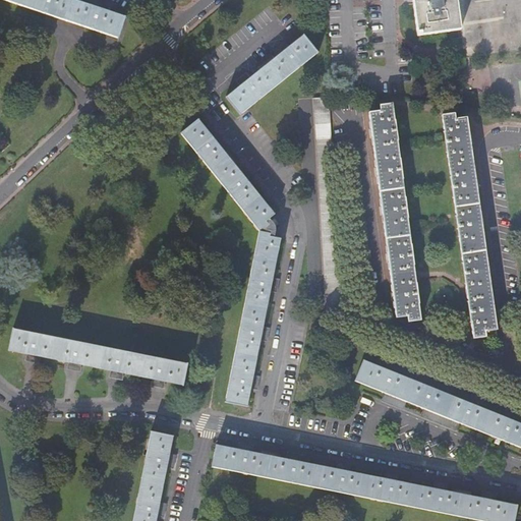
[(0,0),(47,15),(117,39),(117,40),(118,40),(125,17),(124,17),(124,18),(69,0),(0,0)]
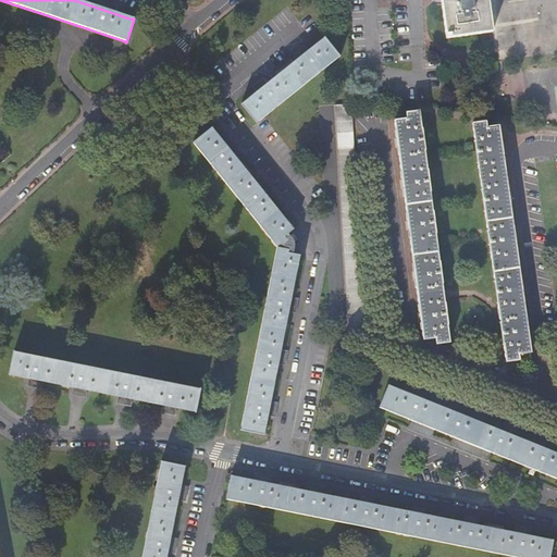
[(486,0),(440,0),(445,38),(491,32),(486,0)]
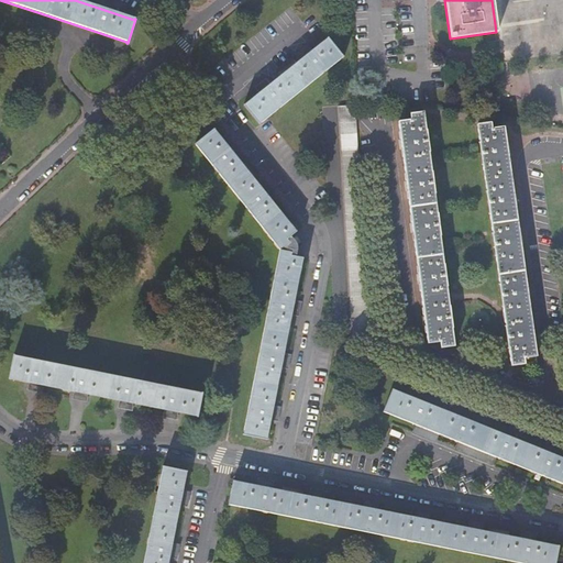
[(244,105),(243,106),(258,125),(260,124),(260,123),(341,57),(342,58),(343,57),(328,37),(327,39),(311,51),(310,50),(311,48),(308,44),(302,50),(296,54),(299,58),(299,57),(301,59),(269,84),(268,83),(265,78),(260,83),(254,87),(257,91),(257,90),(260,92),(244,105)]
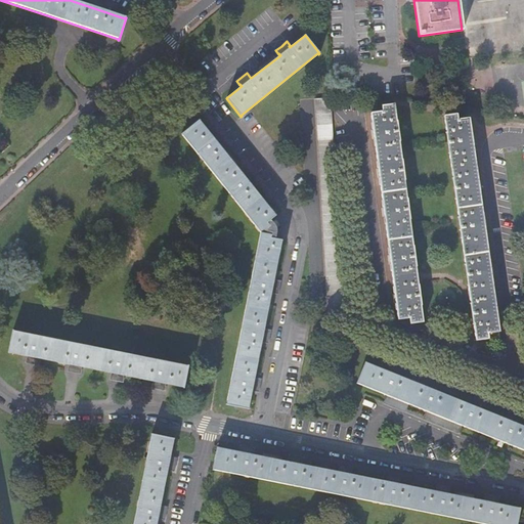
[(343,313),(331,97),(315,98),(328,314),(343,313)]
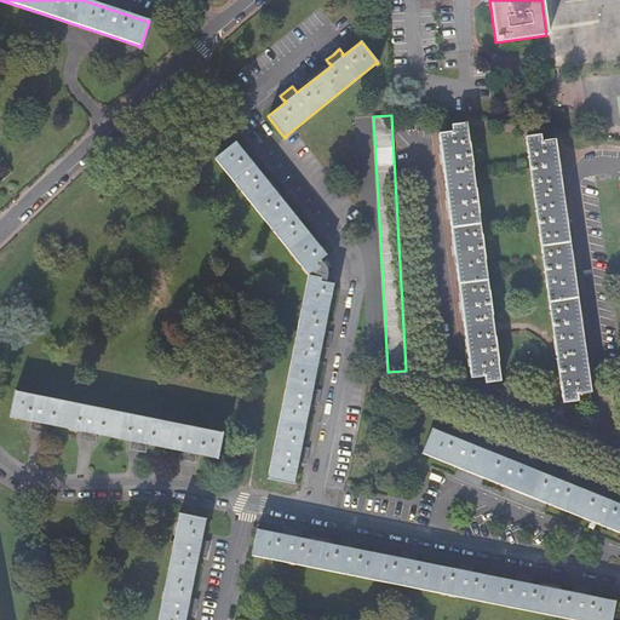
[(452,132),(438,133),(441,154),(440,155),(441,162),(442,162),(447,200),(446,201),(447,210),(448,208),(453,246),(452,246),(453,254),(454,254),(460,302),(459,303),(460,310),(461,310),(466,349),(465,349),(466,357),(468,357),(471,378),(484,375),(486,383),(500,380),(498,362),(499,362),(497,354),(497,345),(497,336),(494,336),(492,316),(493,315),(492,309),(491,303),(489,297),(491,291),(488,291),(484,259),(486,259),(484,253),(483,247),(483,241),(483,234),(481,234),(478,213),(480,213),(478,207),(477,201),(476,194),(477,188),(475,188),(472,167),(474,167),(472,161),(471,155),(470,149),(471,142),(469,142),(466,124),(452,125),(452,132)]
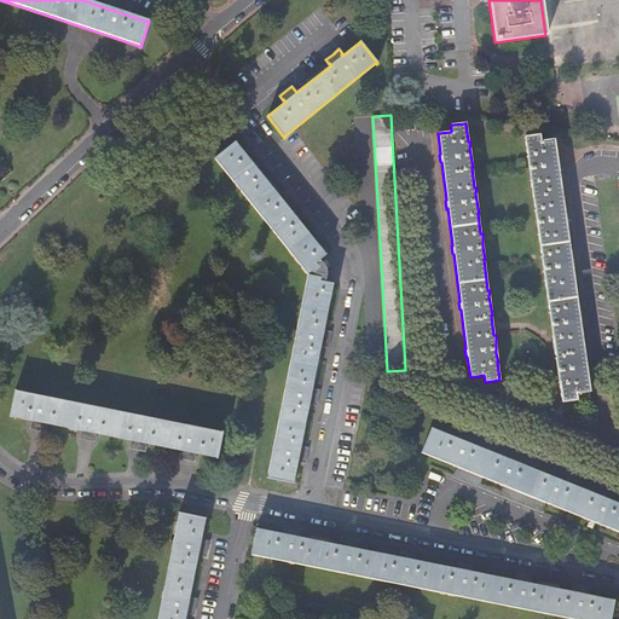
[(539,136),(525,137),(527,156),(526,156),(528,162),(530,168),(530,175),(530,181),(531,181),(534,209),(533,210),(536,217),(537,223),(537,229),(537,236),(538,236),(542,255),(539,256),(542,262),(543,268),(544,275),(544,282),(545,281),(549,312),(548,312),(550,318),(551,324),(551,331),(551,337),(553,337),(556,357),(555,358),(556,364),(557,370),(559,376),(557,383),(560,383),(562,401),(577,399),(577,393),(590,392),(588,371),(589,370),(588,363),(586,363),(580,325),(582,325),(580,317),(579,317),(573,270),(574,270),(573,260),(572,260),(566,224),(567,223),(567,215),(565,215),(559,169),(560,169),(559,161),(557,161),(554,140),(541,142),(539,136)]
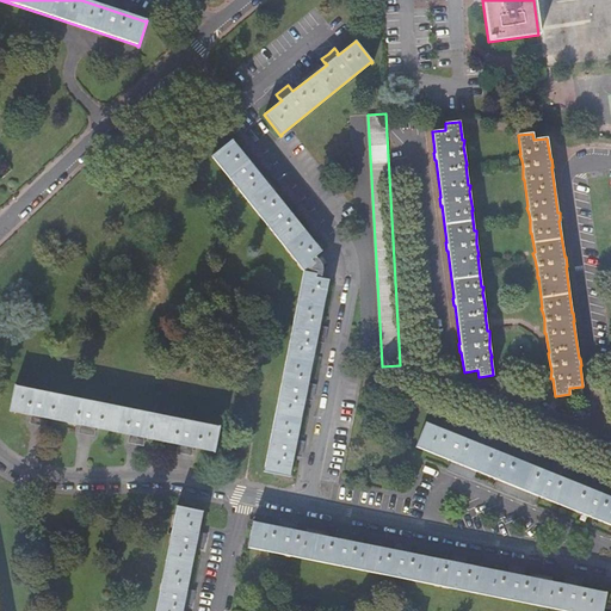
[(232,140),(210,158),(211,159),(213,158),(303,271),(264,471),(263,470),(261,473),(289,477),(290,476),(289,476),(292,455),(296,456),(295,457),(301,458),(303,442),(298,440),(298,442),(295,442),(304,399),(307,400),(312,401),(315,386),(309,384),(309,386),(307,384),(315,343),(318,343),(318,344),(323,345),(326,328),(321,327),(321,328),(319,327),(327,282),(328,282),(328,281),(319,278),(321,266),(314,258),(321,251),(320,251),(291,215),(292,214),(294,214),(297,210),(288,198),(283,201),(283,202),(282,203),(254,170),(257,167),(257,168),(261,165),(251,153),(247,155),(247,156),(245,158),(232,142),(233,141),(232,140)]
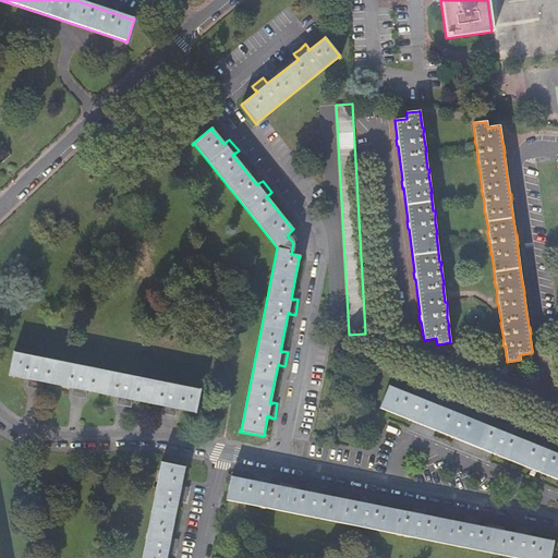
[(13,355),(9,376),(10,376),(10,375),(28,379),(28,381),(27,381),(26,386),(40,389),(41,385),(41,381),(69,387),(73,388),(73,390),(72,390),(71,396),(85,399),(86,393),(86,391),(93,392),(113,396),(118,397),(118,400),(117,400),(116,404),(131,408),(132,402),(131,402),(132,400),(137,401),(156,405),(162,407),(162,409),(161,409),(160,413),(176,416),(177,412),(176,412),(177,409),(182,410),(194,413),(195,413),(201,388),(199,388),(199,389),(15,352),(14,351),(13,355)]
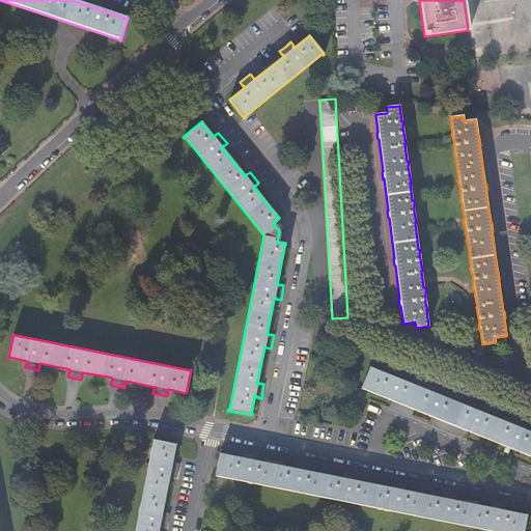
[(370,366),(361,389),(362,389),(362,388),(391,400),(388,408),(410,417),(413,409),(432,417),(428,424),(464,438),(467,430),(530,456),(530,431),(525,429),(525,427),(526,427),(528,423),(514,417),(512,422),(511,424),(371,367),(370,366)]
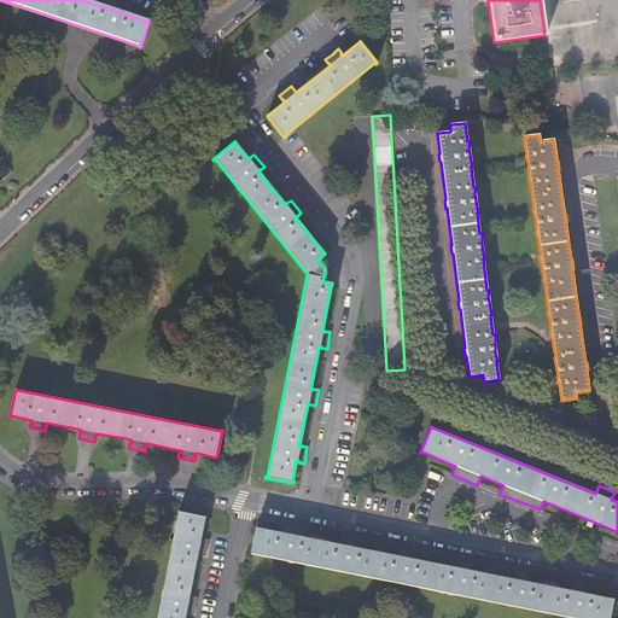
[(203,518),(174,513),(153,617),(182,617),(188,594),(199,535),(200,530),(203,518)]
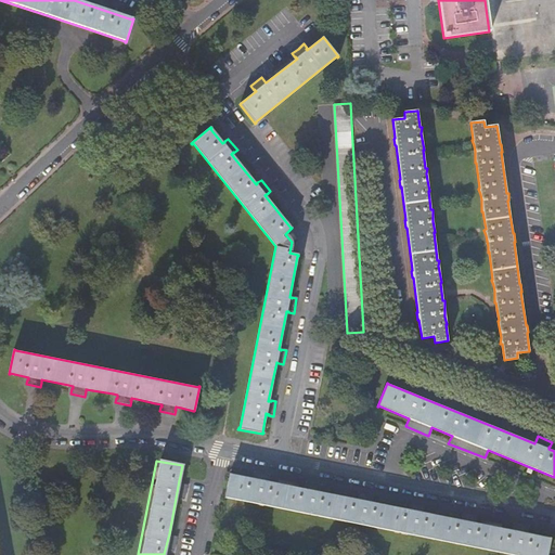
[(232,474),(227,501),(497,554),(552,554),(554,544),(554,539),(518,532),(466,521),(415,511),(364,501),(308,490),(252,478),(232,474)]
